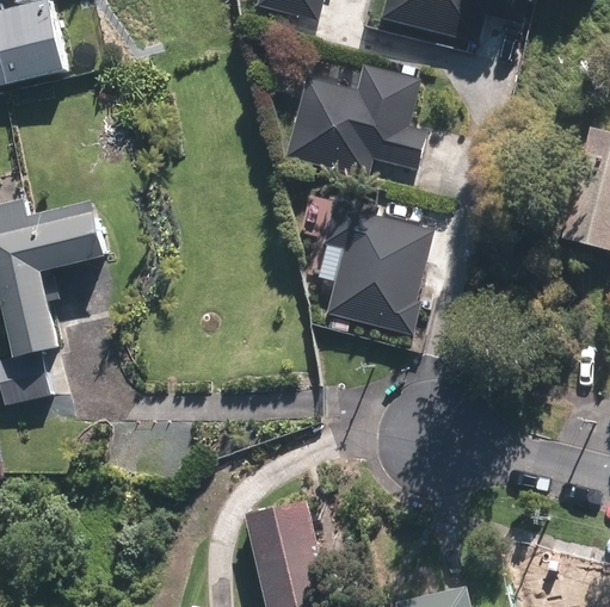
[(257,0),(256,8),(318,25),(324,0),(257,0)]
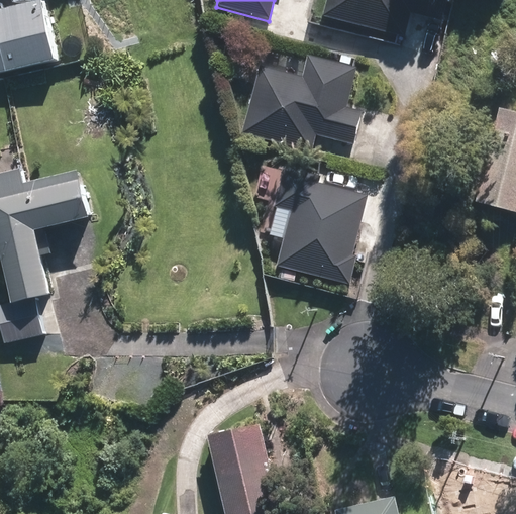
[(403,36),(410,12),(442,20),(446,0),(325,0),(321,16),(403,36)]
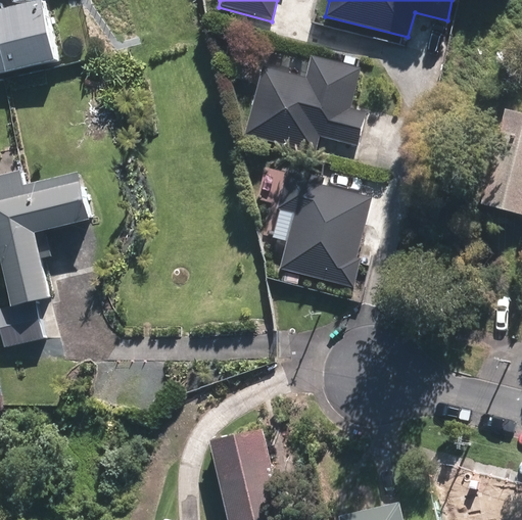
[(0,74),(56,62),(44,3),(0,11),(0,74)]
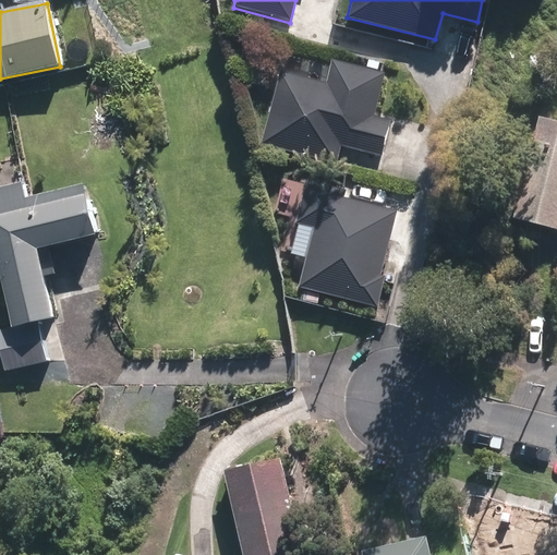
[(336,164),(341,145),(380,155),(389,119),(374,115),(385,73),(331,60),(326,83),(280,71),(261,144),(336,164)]
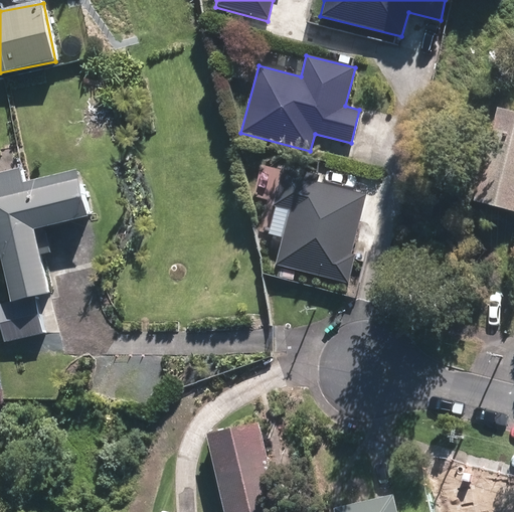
[(513,115),(496,111),(473,201),(513,211),(513,115)]
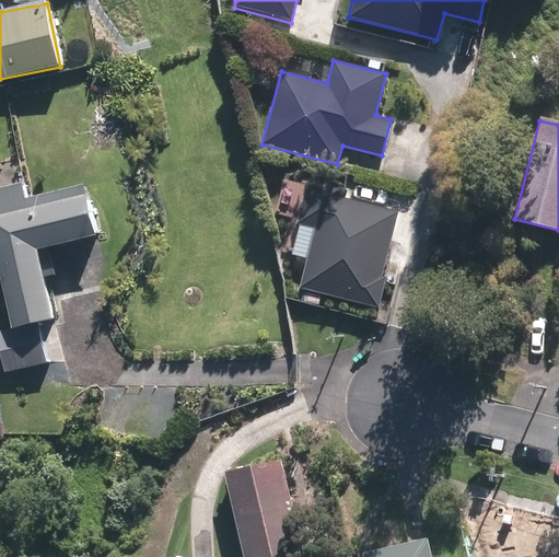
[(0,269),(12,324),(53,315),(37,243),(94,231),(83,182),(26,195),(22,177),(0,183),(0,269)]
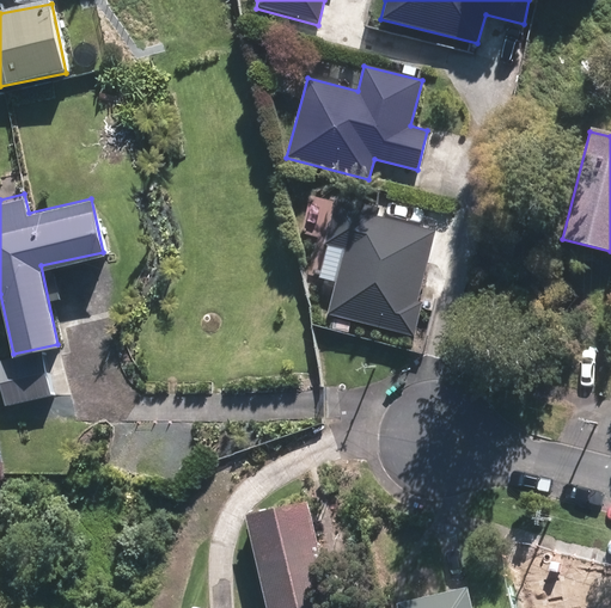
[(417,301),(435,231),(380,216),(382,210),(335,198),(323,244),(343,249),(335,281),(327,313),(414,336),(422,302),(417,301)]
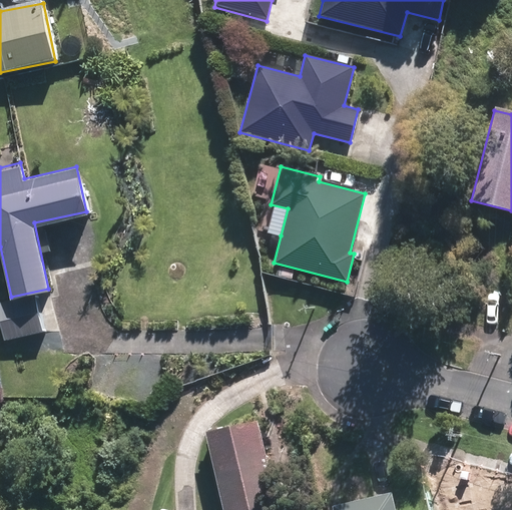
[(278,509),(258,420),(204,431),(221,509),(278,509)]
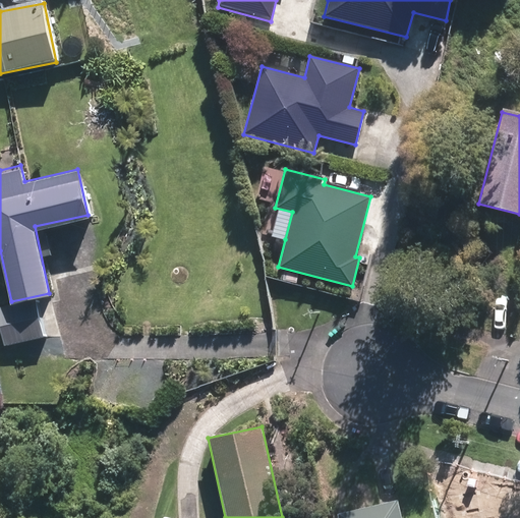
[(335,511),(336,517),(401,517),(397,497),(335,511)]
